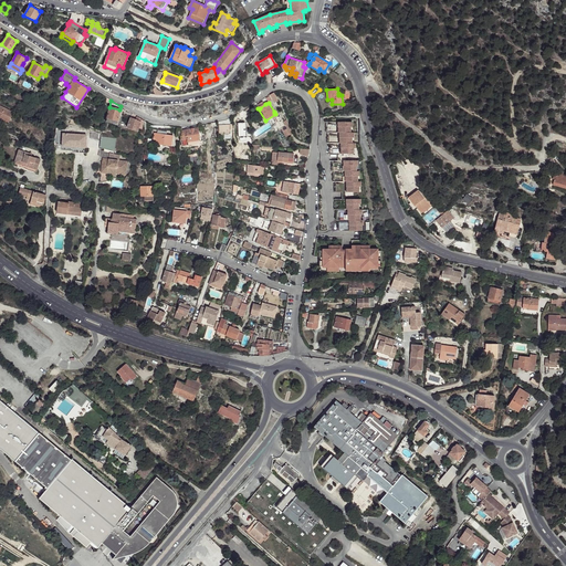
[(0,117),(9,122),(13,111),(0,104),(0,117)]
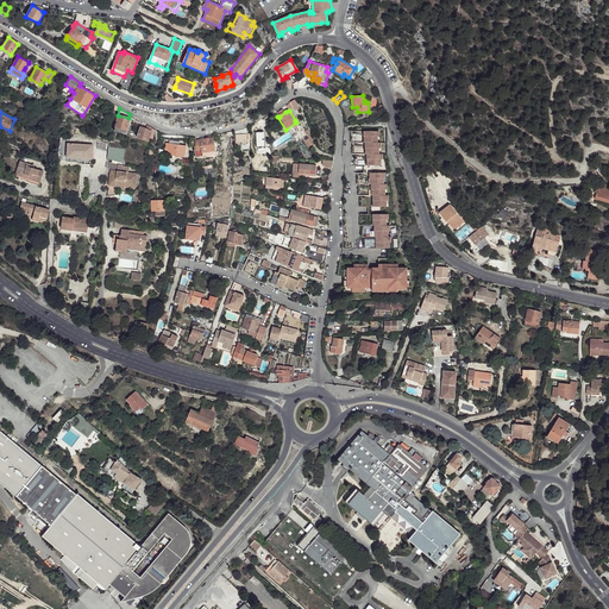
[(126,130),(129,118),(118,115),(114,127),(126,130)]
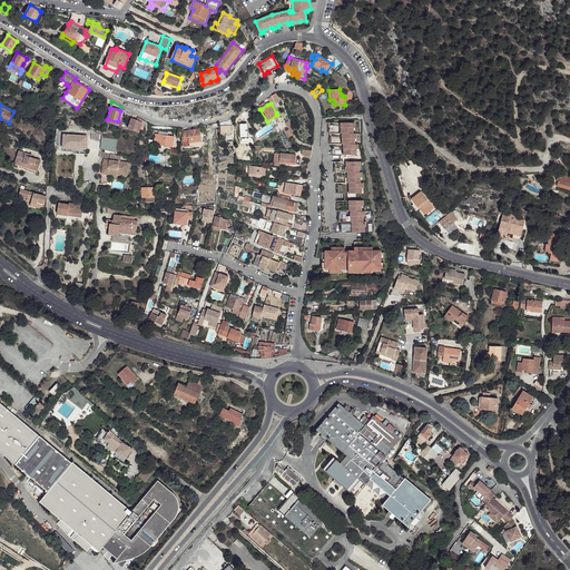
[(287,128),(291,126),(288,121),(285,123),(282,117),(275,120),(281,130),(283,129),(287,138),(292,136),(287,128)]
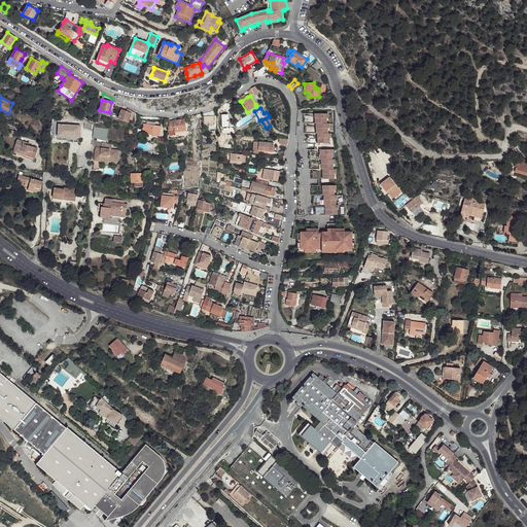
[(127,111),(123,109),(118,119),(129,123),(130,119),(132,113),(127,111)]
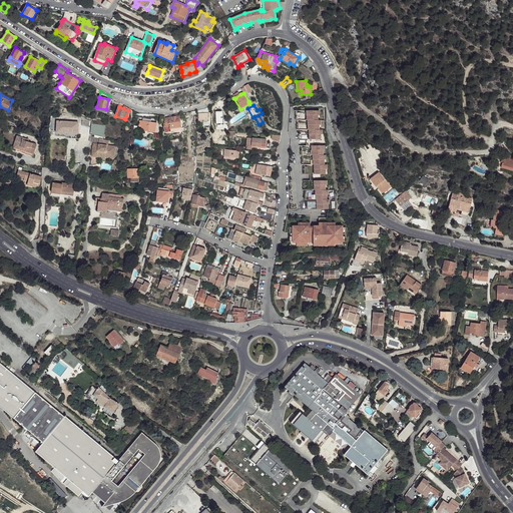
[(222,110),(215,111),(216,125),(227,124),(227,119),(223,119),(222,110)]
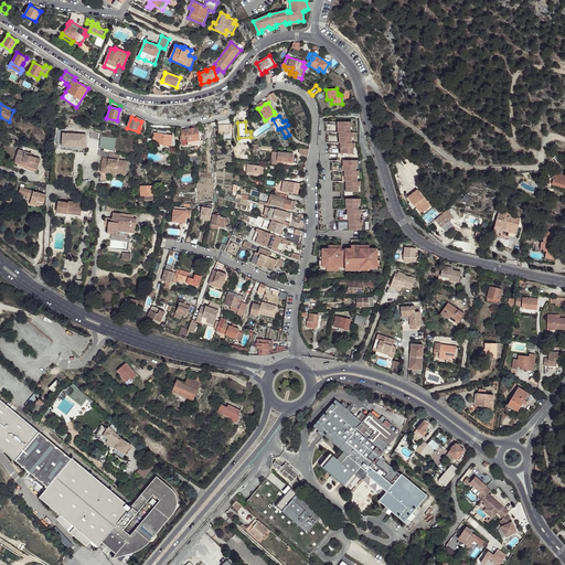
[(328,132),(350,132),(350,127),(352,127),(352,121),(327,121),(327,124),(327,132),(328,132)]
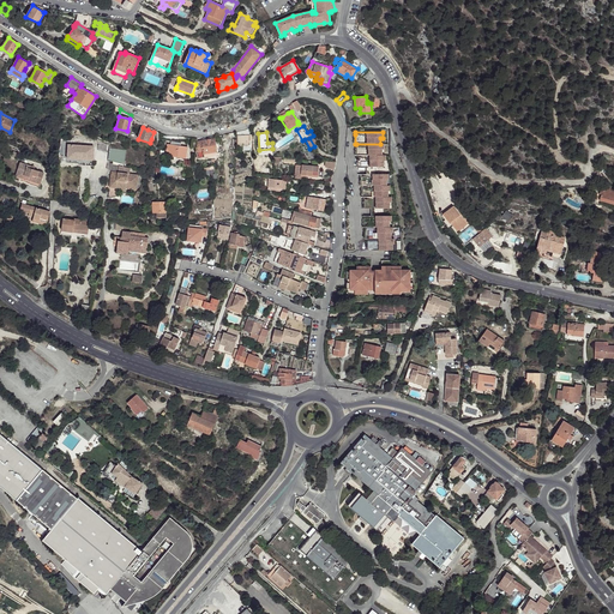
[(250,140),(250,136),(239,136),(238,136),(238,145),(242,145),(251,145),(250,140)]
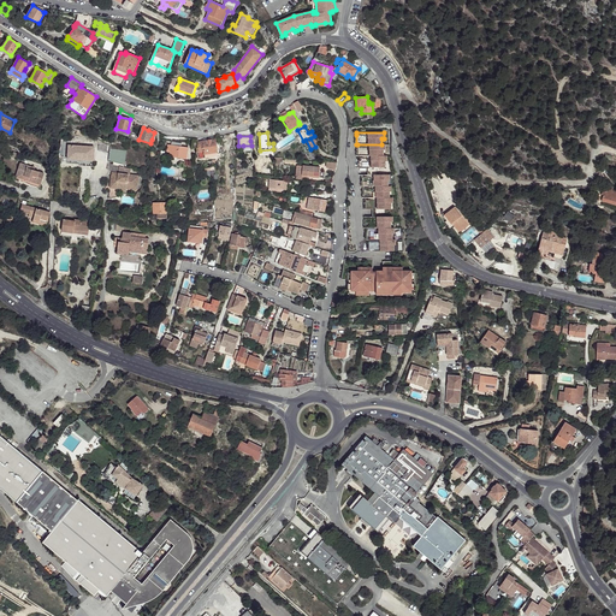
[(215,140),(197,142),(197,148),(196,152),(199,152),(197,159),(206,158),(218,157),(215,140)]
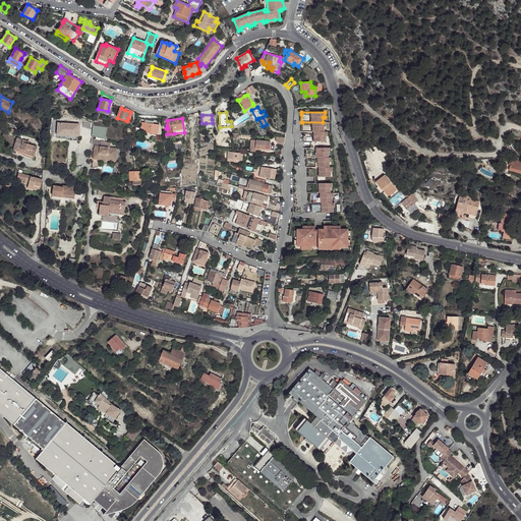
[(145,123),(142,122),(141,126),(143,127),(143,131),(150,132),(150,133),(158,134),(159,125),(154,124),(145,123)]
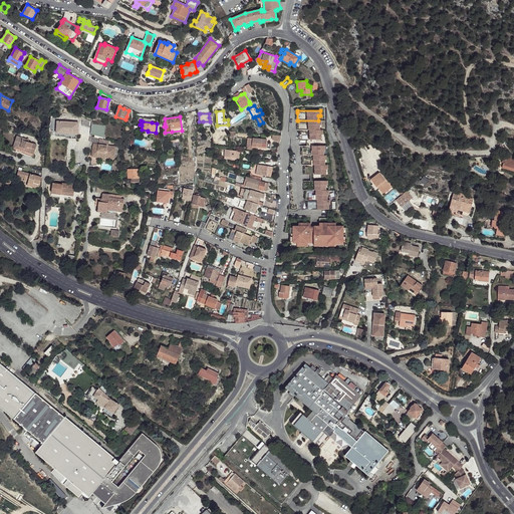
[(318,120),(298,120),(298,122),(299,122),(299,131),(319,130),(319,125),(321,125),(321,120),(318,120)]
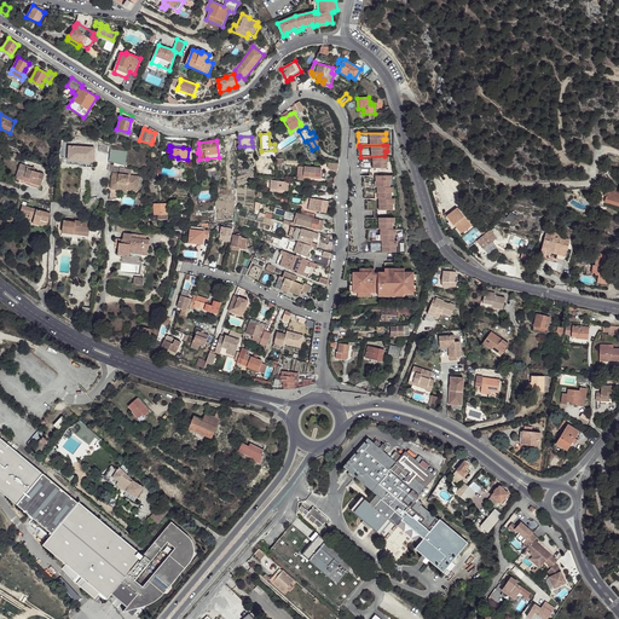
[(94,148),(71,146),(71,155),(80,155),(80,161),(68,161),(68,157),(62,157),(62,163),(68,163),(68,165),(81,166),(81,167),(94,167),(94,155),(92,155),(92,152),(94,154),(94,148)]
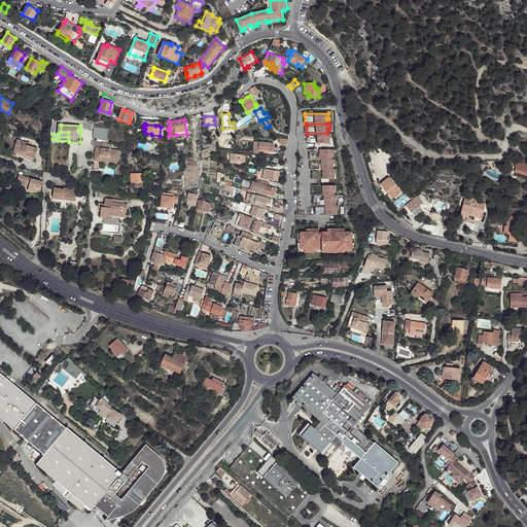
[(61,132),(61,125),(58,125),(58,134),(58,137),(68,137),(68,132),(61,132)]
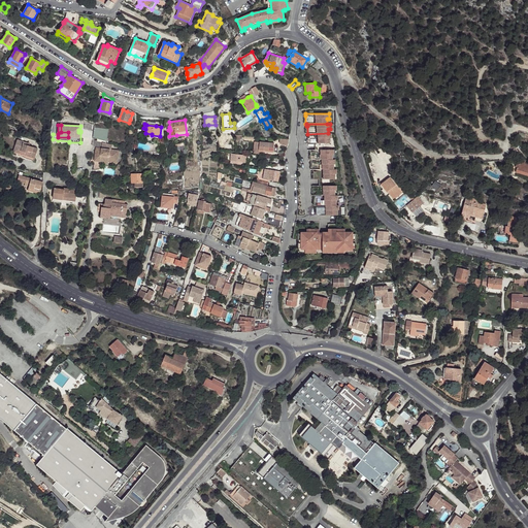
[(308,143),(330,143),(330,138),(331,138),(331,133),(328,133),(307,134),(307,135),(308,135),(308,143)]
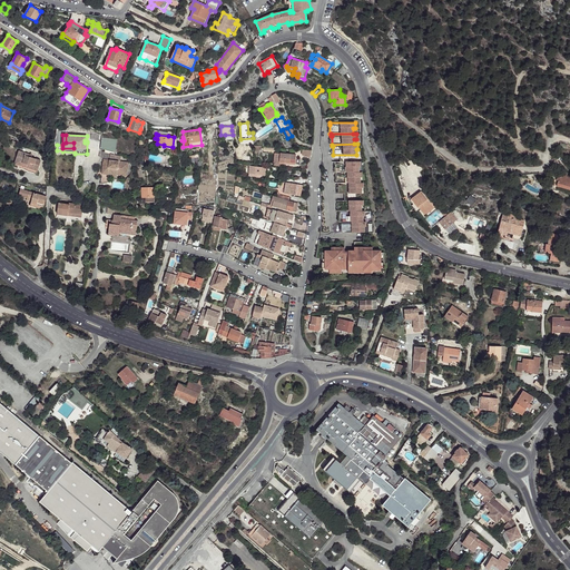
[(32,155),(19,150),(15,163),(28,167),(37,170),(40,160),(31,157),(32,155)]
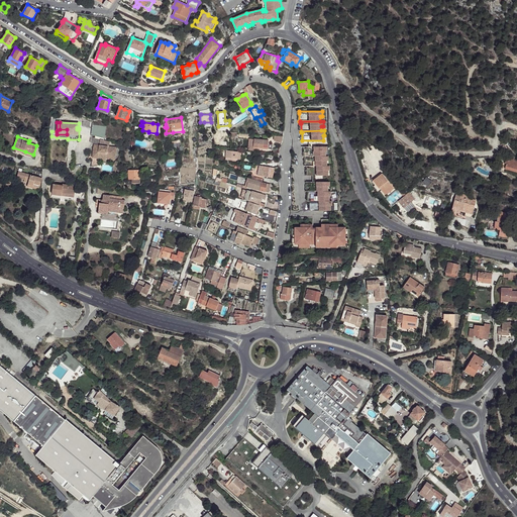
[(254,139),(253,148),(268,149),(269,140),(254,139)]
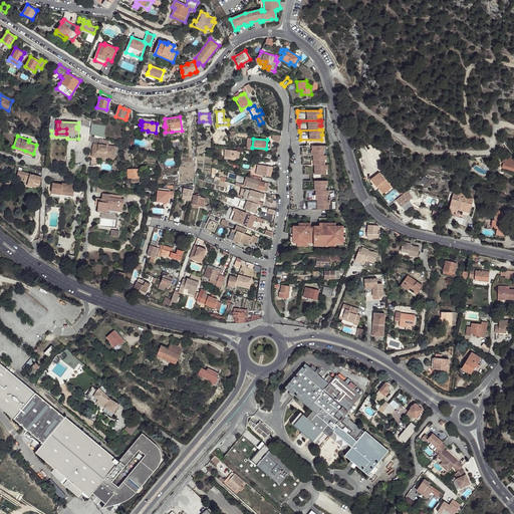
[(106,142),(99,140),(99,145),(93,144),(90,167),(98,165),(98,156),(106,157),(106,158),(114,159),(116,147),(106,146),(106,142)]
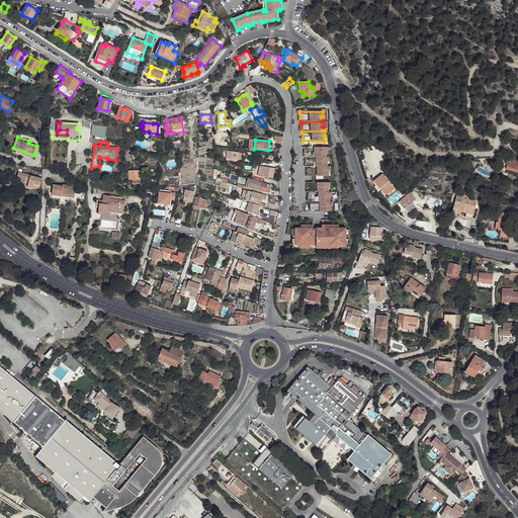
[(306,157),(326,157),(326,152),(328,152),(328,147),(305,147),(305,149),(305,157),(306,157)]
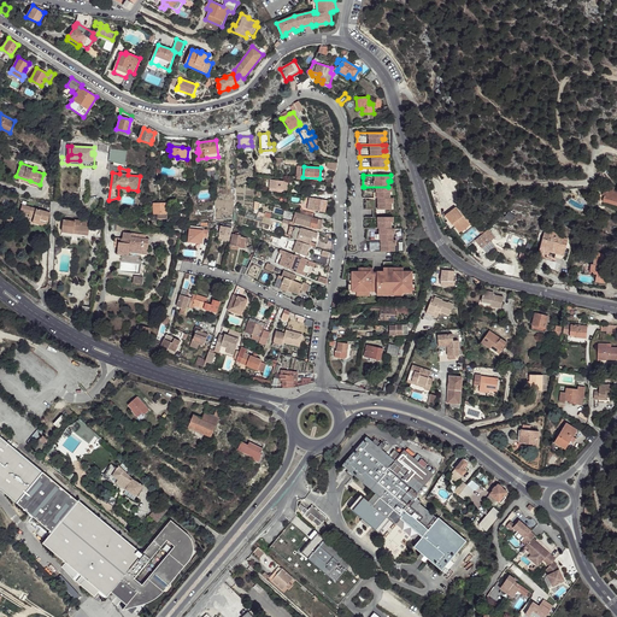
[(288,182),(281,181),(270,180),(269,191),(282,192),(282,189),(285,189),(285,191),(287,191),(288,182)]
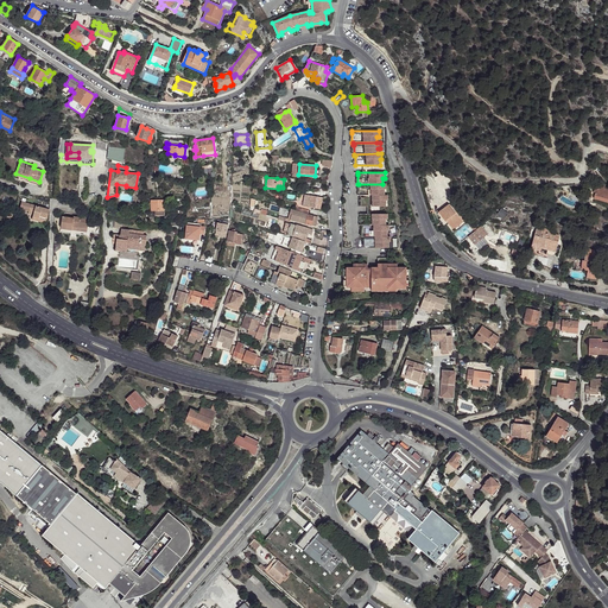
[(382,184),(359,184),(359,187),(360,187),(360,195),(384,195),(384,190),(386,190),(386,184),(382,184)]
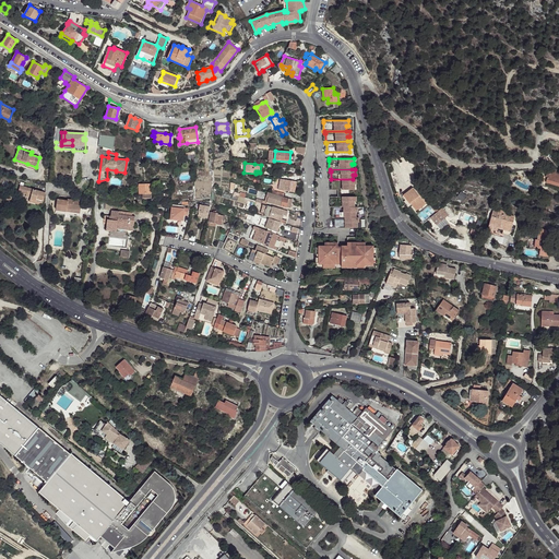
[(546,182),(558,186),(558,174),(556,174),(556,175),(552,174),(547,173),(546,177),(547,177),(546,182)]
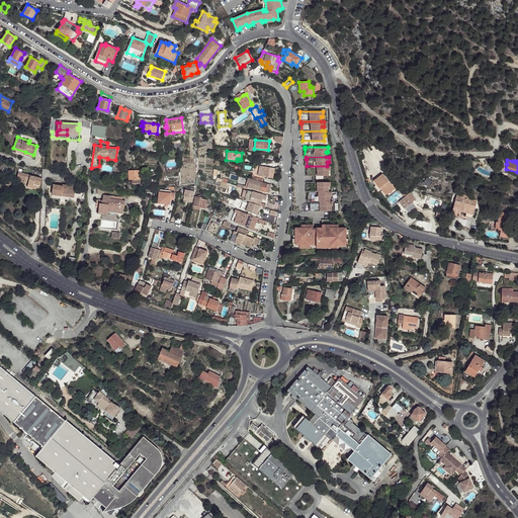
[(274,168),(260,166),(258,176),(272,178),(274,168)]
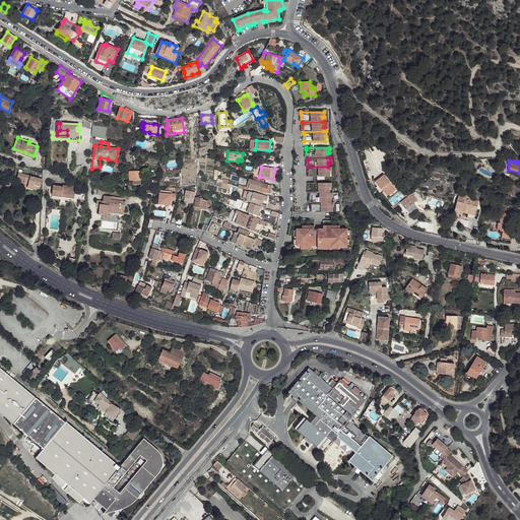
[(309,177),(330,177),(330,172),(331,172),(331,167),(328,167),(308,167),(308,169),(309,169),(309,177)]
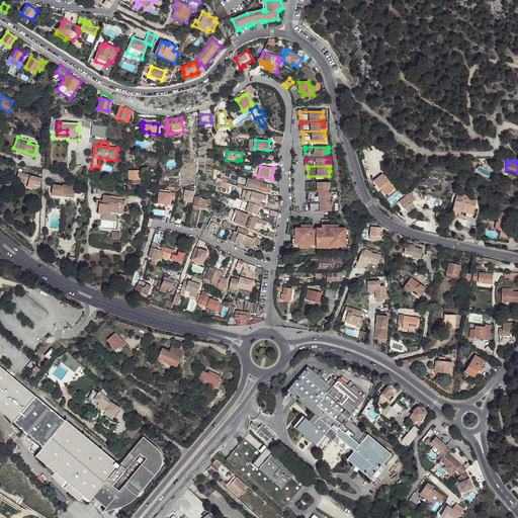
[(141,170),(128,170),(128,180),(124,180),(124,185),(133,185),(133,183),(141,183),(141,170)]
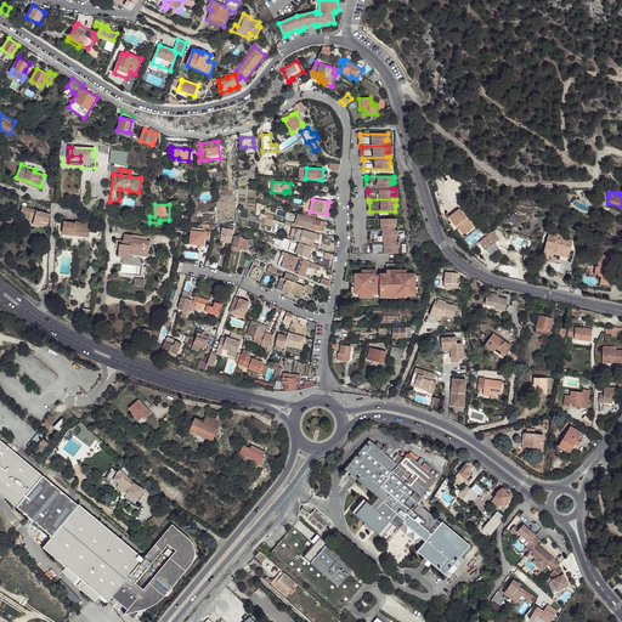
[(50,214),(22,207),(21,214),(29,216),(29,215),(35,216),(33,221),(41,224),(40,227),(46,228),(50,214)]
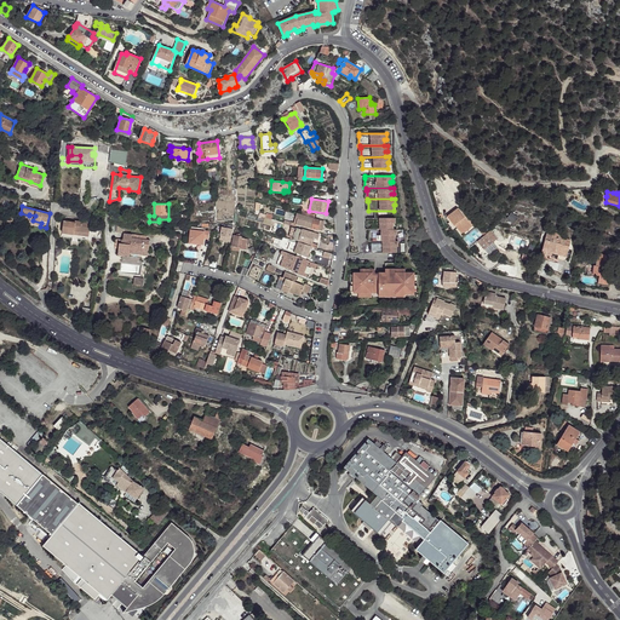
[(460,210),(458,208),(447,217),(454,227),(455,225),(459,222),(466,231),(478,223),(465,206),(460,210)]
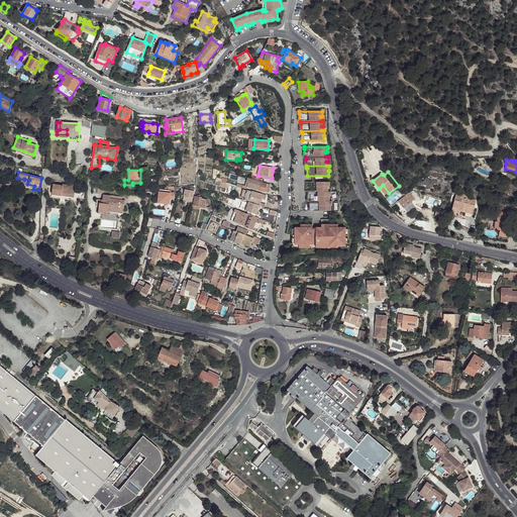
[(251,179),(247,178),(246,182),(248,182),(247,187),(260,191),(269,192),(271,184),(262,183),(262,182),(251,179)]
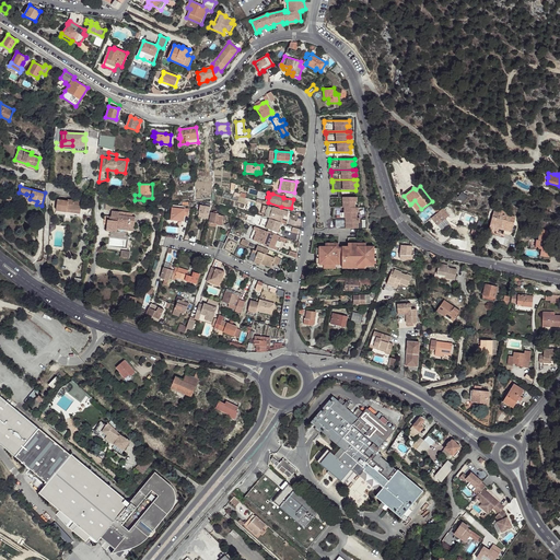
[(334,208),(356,208),(356,202),(357,202),(357,197),(331,197),(331,199),(333,199),(333,208),(334,208)]
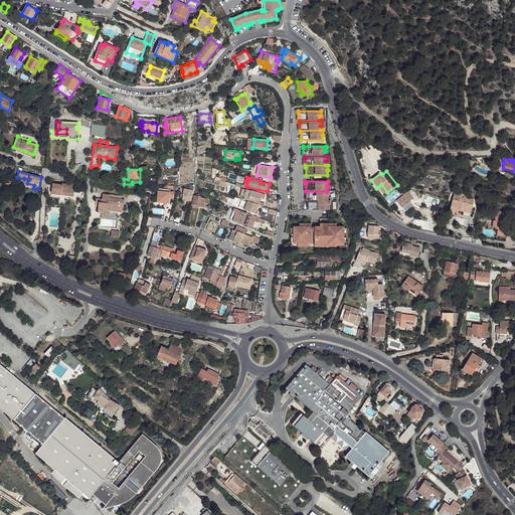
[(53,183),(51,196),(61,197),(61,195),(61,192),(74,194),(75,185),(73,185),(74,183),(68,183),(68,184),(62,183),(62,185),(53,183)]
